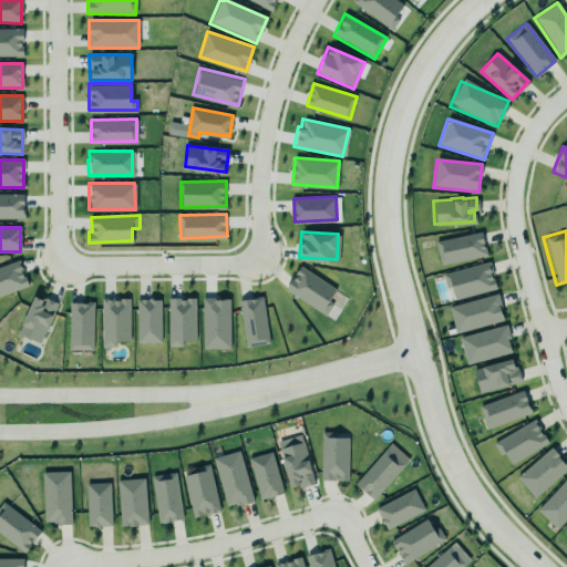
[(434,241),(440,266),(486,256),(482,233),(434,241)]
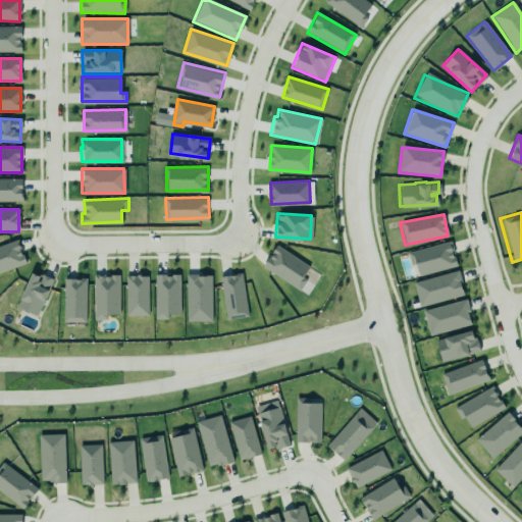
[(406,251),(448,240),(451,251),(450,252),(451,256),(452,255),(455,264),(416,274),(413,262),(409,263),(406,251)]
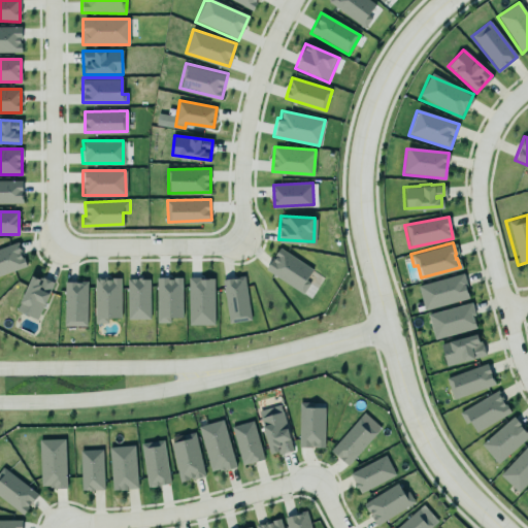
[(0,275),(26,267),(18,243),(0,249),(0,275)]
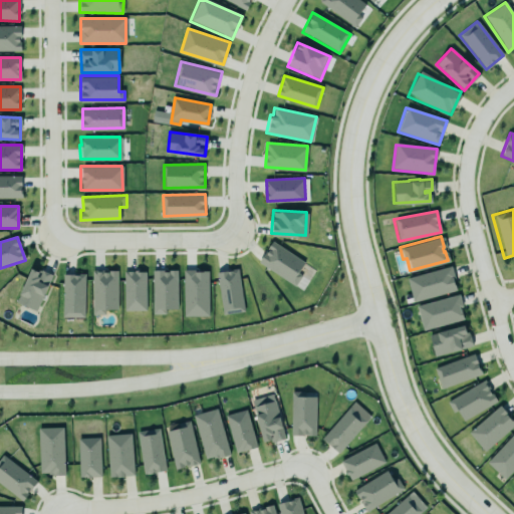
[(304,263),(272,242),(258,262),(294,286),(302,275),(298,272),(304,263)]
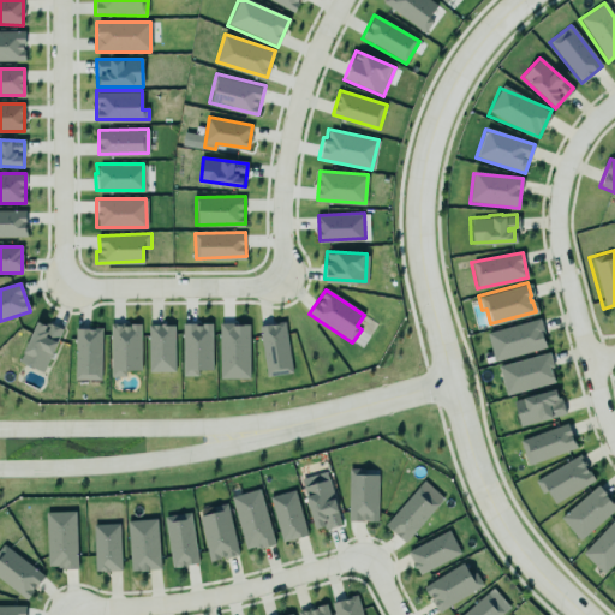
[(484,332),(537,316),(541,332),(538,332),(543,345),(493,359),(484,332)]
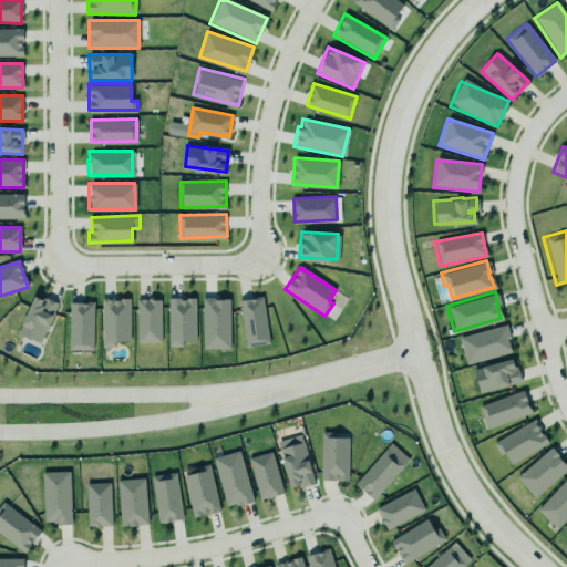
[(40,344),(57,305),(34,295),(17,333),(40,344)]
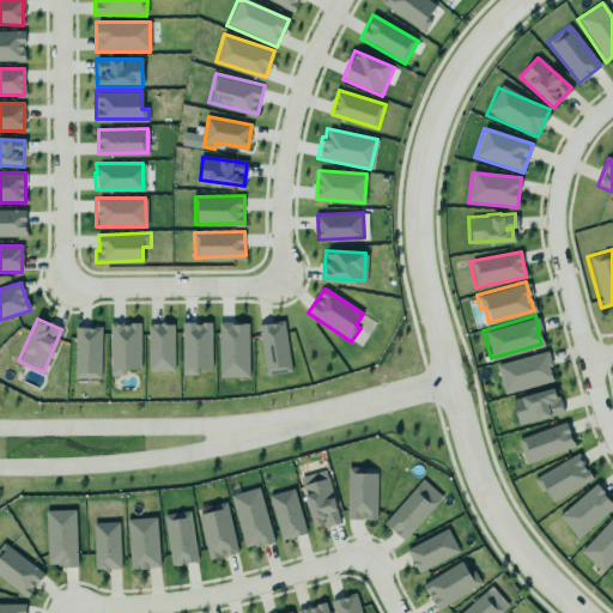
[(255,322),(283,319),(291,371),(263,375),(255,322)]
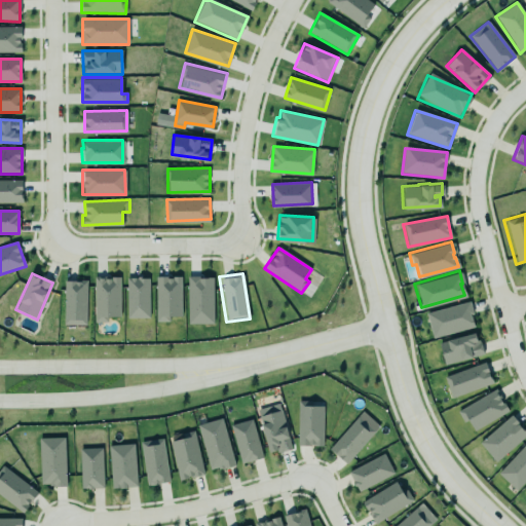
[(185,275),(211,274),(212,323),(187,324),(185,275)]
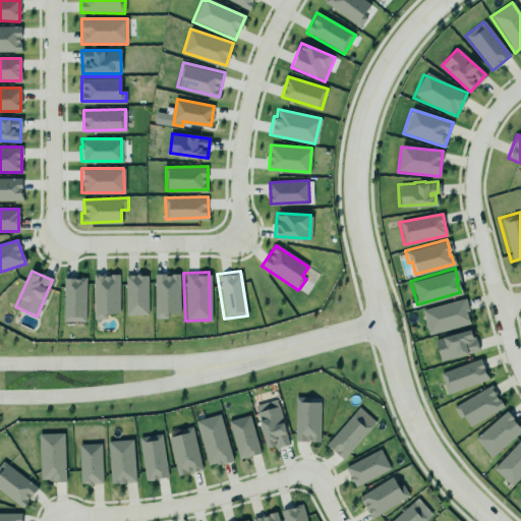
[(118,275),(93,276),(94,320),(106,320),(106,314),(119,314),(118,275)]
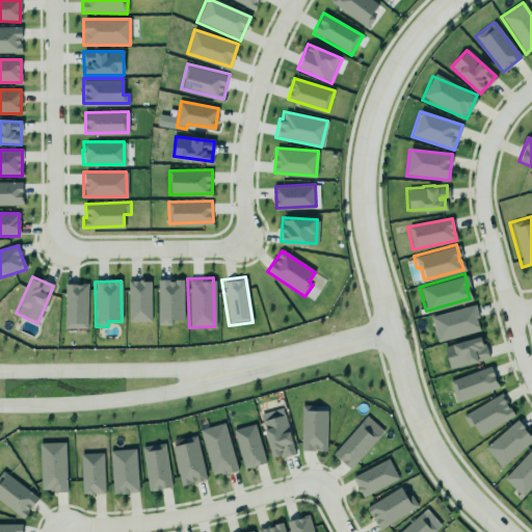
[(183,281),(157,281),(158,325),(170,325),(170,321),(183,321),(183,281)]
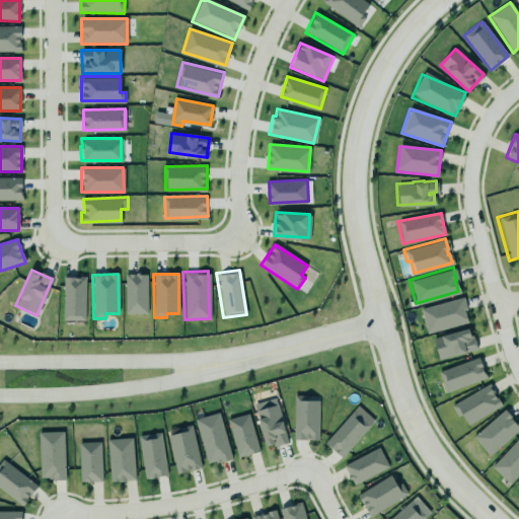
[(126,314),(147,314),(147,275),(125,275),(126,314)]
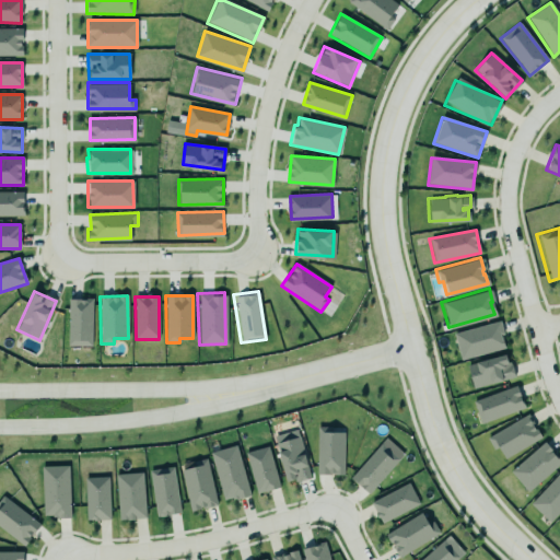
[(91,347),(92,300),(68,299),(68,346),(91,347)]
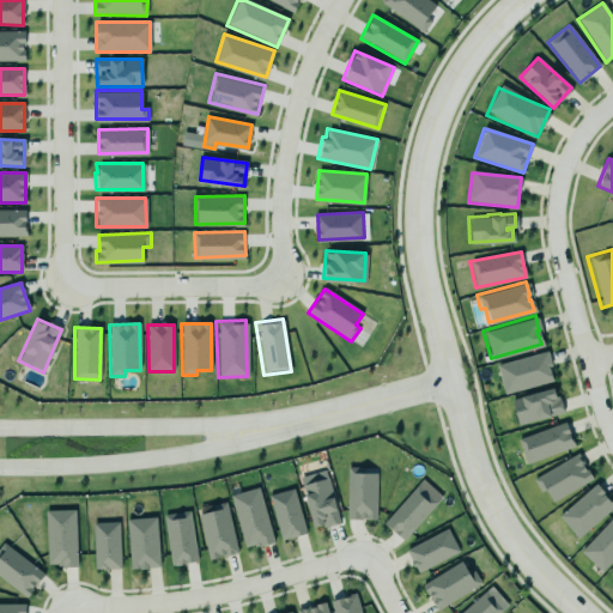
[(493,364),(546,350),(553,381),(502,395),(493,364)]
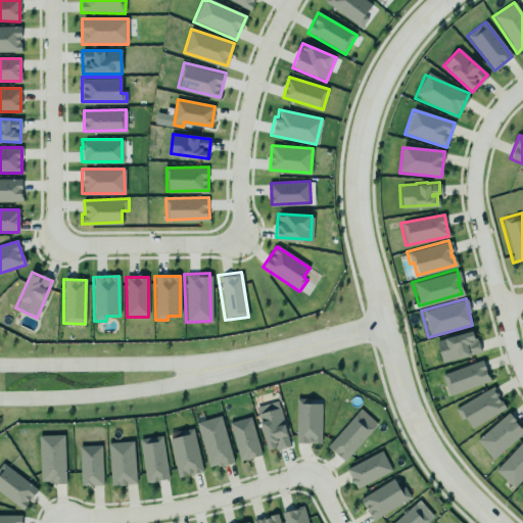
[(479,353),(474,331),(435,341),(441,363),(479,353)]
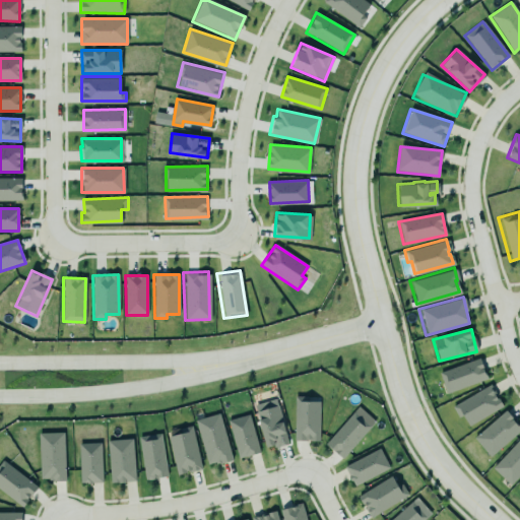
[(439,372),(446,393),(486,380),(479,359),(439,372)]
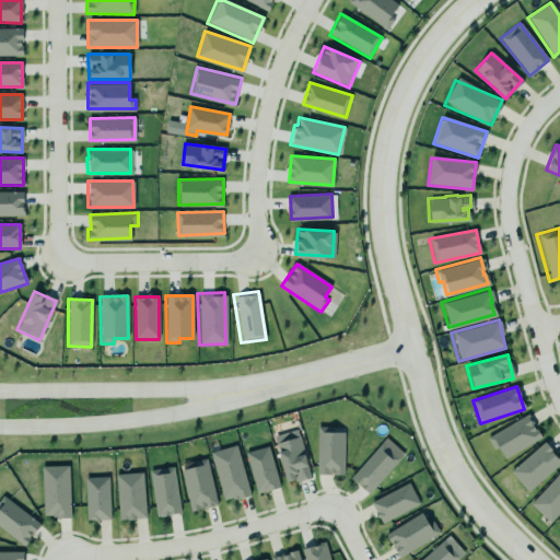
[(504,458),(540,439),(527,415),(487,438),(493,450),(498,447),(504,458)]
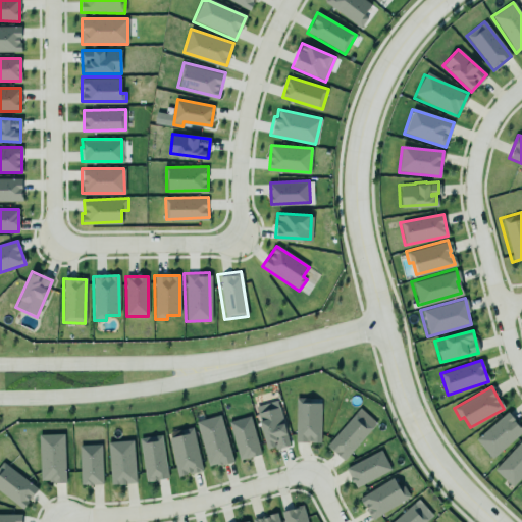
[(295,442),(320,442),(321,403),(310,403),(310,399),(296,398),(295,442)]
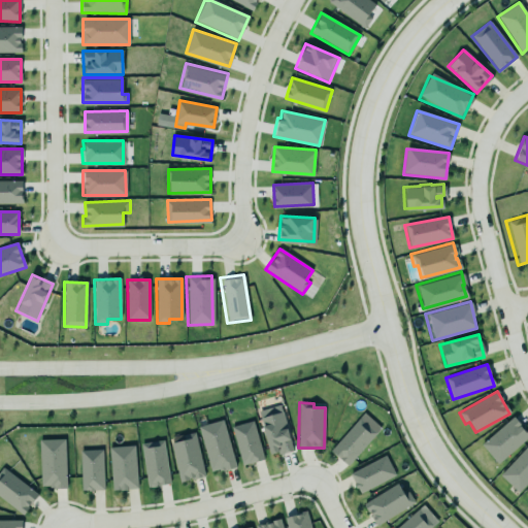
[(292,451),(283,413),(260,419),(270,456),(292,451)]
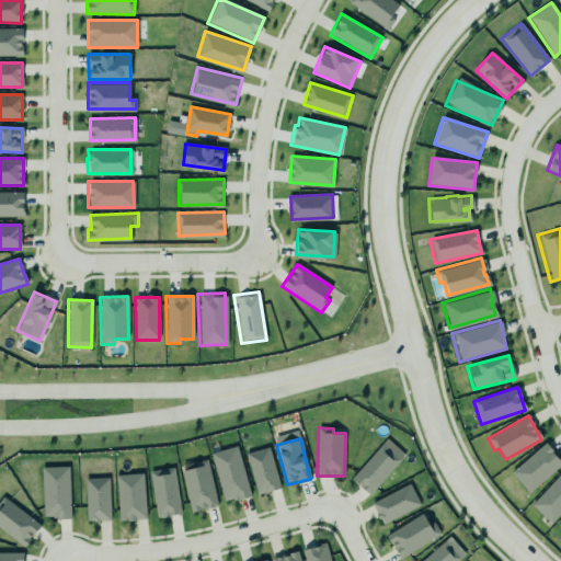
[(529,493),(560,462),(560,460),(544,443),(511,473),(529,493)]
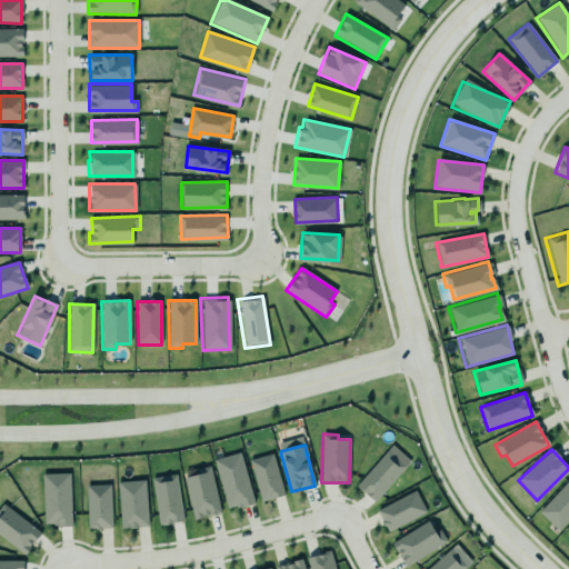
[(355,487),(386,450),(405,467),(373,503),(355,487)]
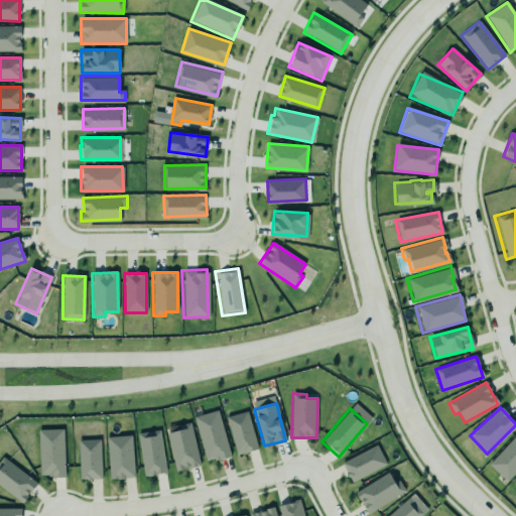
[(206,463),(230,457),(218,410),(194,417),(206,463)]
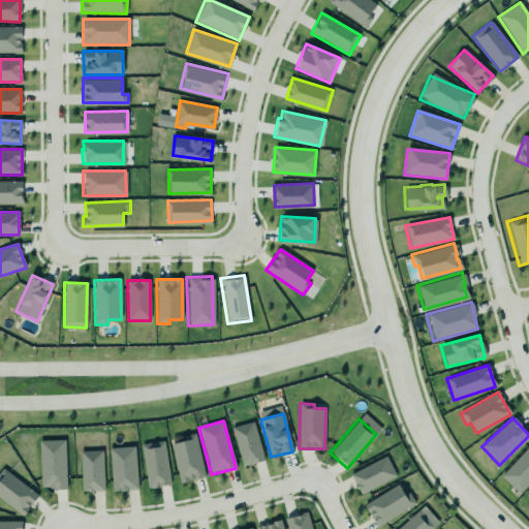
[(229,427),(252,421),(263,460),(241,467),(229,427)]
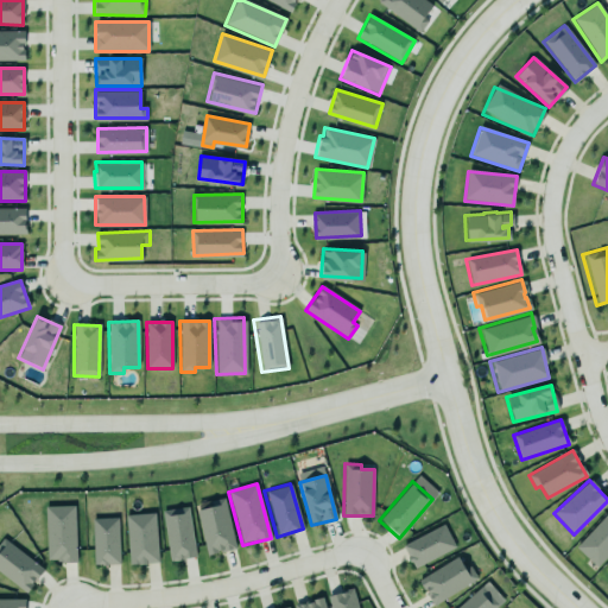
[(196,511),(207,556),(235,549),(223,498),(208,501),(210,507),(196,511)]
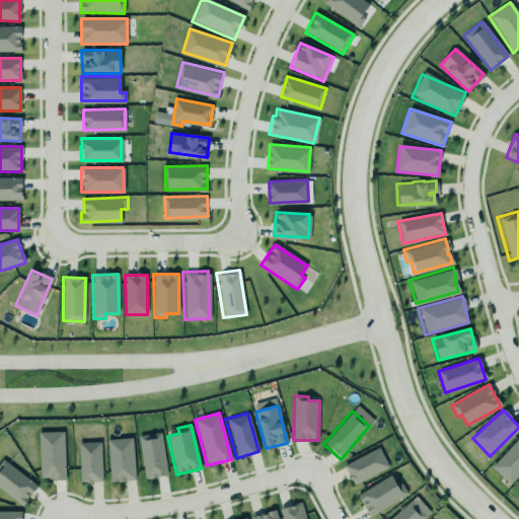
[(39,433),(40,479),(65,479),(63,432),(39,433)]
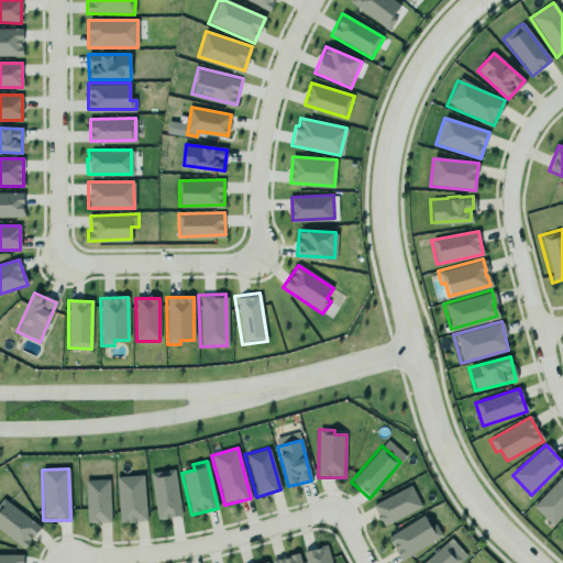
[(157,520),(181,517),(174,470),(150,474),(157,520)]
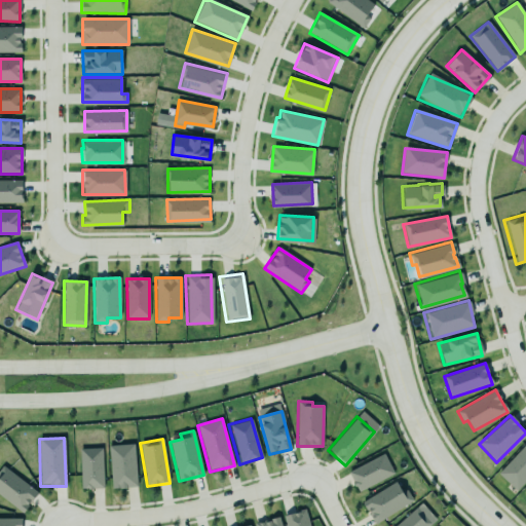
[(525,443),(497,474),(516,491),(525,480),(525,443)]
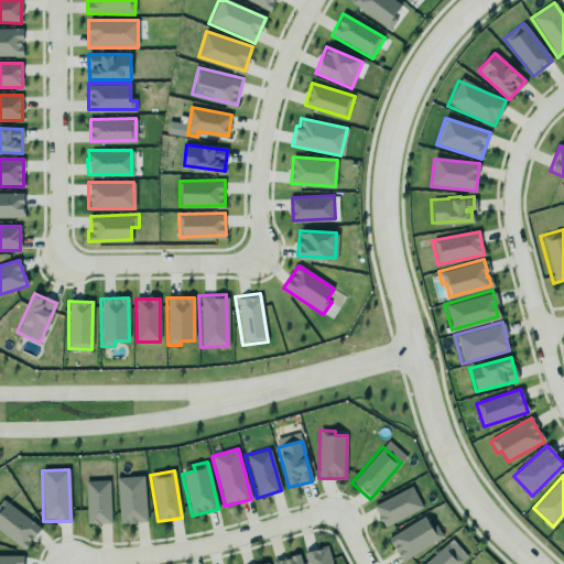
[(117,477),(119,523),(145,522),(144,476),(117,477)]
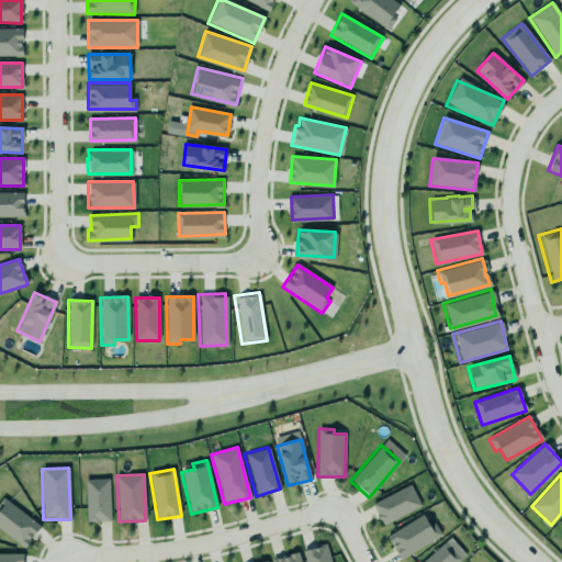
[(83,479),(107,478),(109,520),(93,521),(93,519),(86,520),(83,479)]
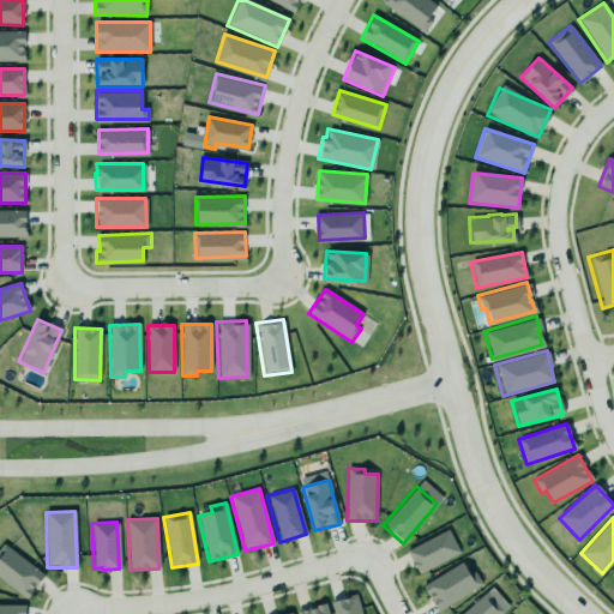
[(405,551),(417,575),(459,553),(447,530),(405,551)]
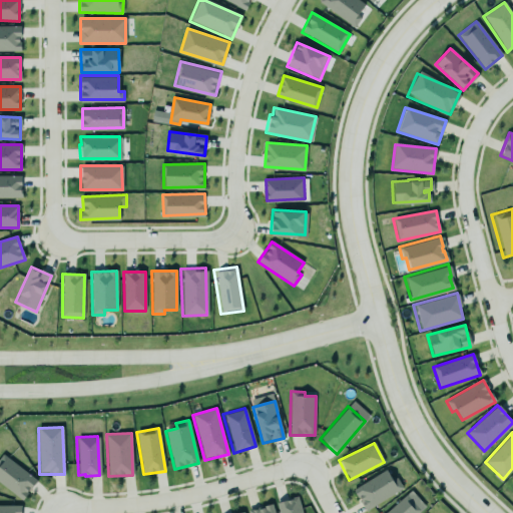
[(0,483),(22,500),(37,481),(3,454),(0,457),(0,483)]
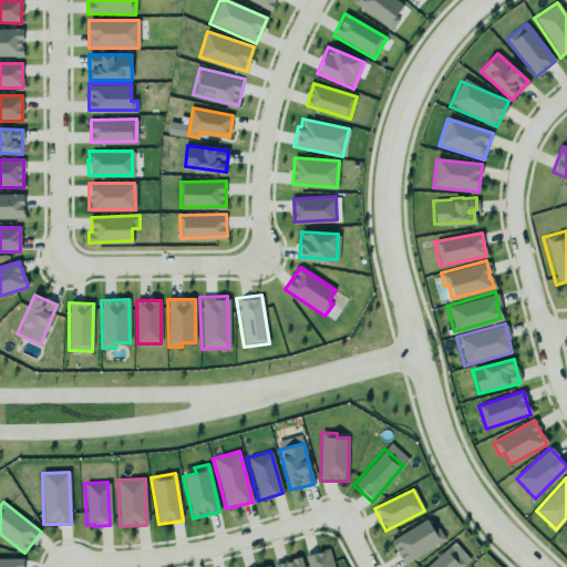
[(404,565),(445,539),(437,527),(433,531),(426,519),(390,542),(404,565)]
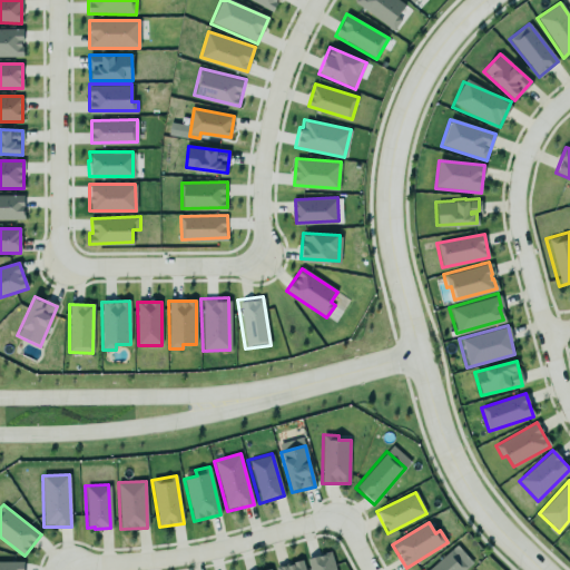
[(425,569),(450,549),(465,567),(461,569),(425,569)]
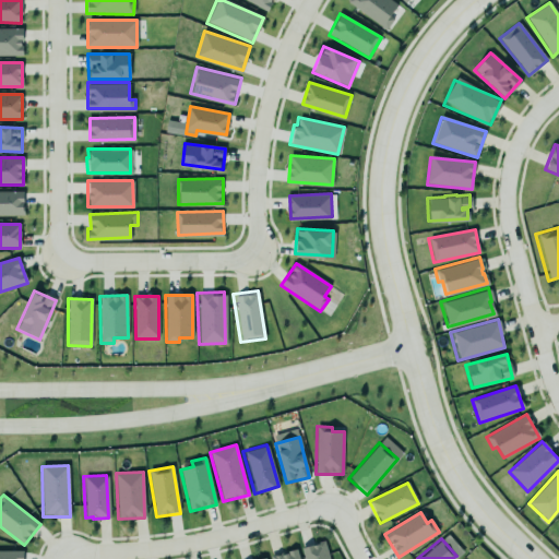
[(329,558),(324,542),(301,548),(304,558),(329,558)]
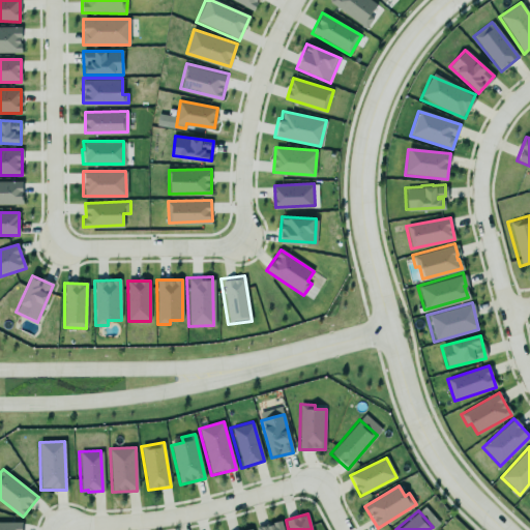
[(256,529),(283,529),(281,521),(256,528),(256,529)]
